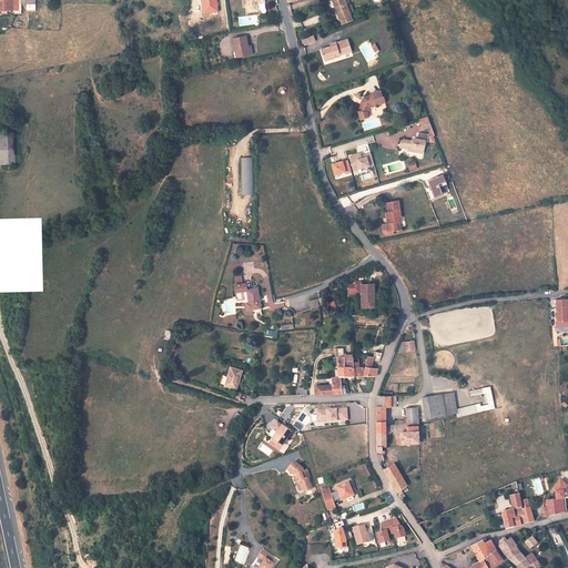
[(0,0),(0,9),(13,9),(13,0),(0,0)]
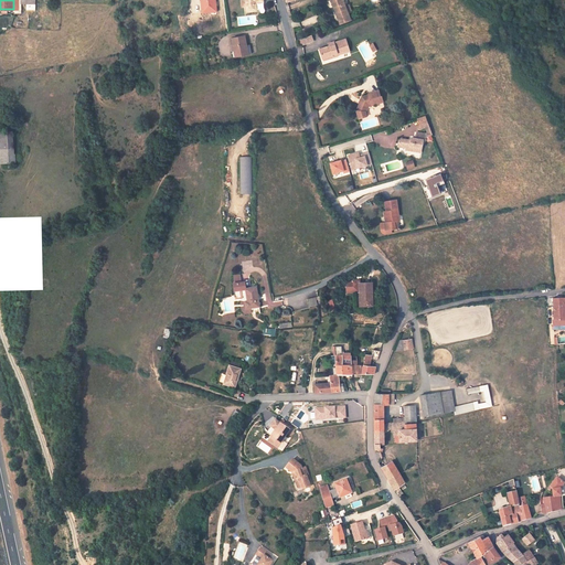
[(200,0),(201,11),(216,10),(215,0),(200,0)]
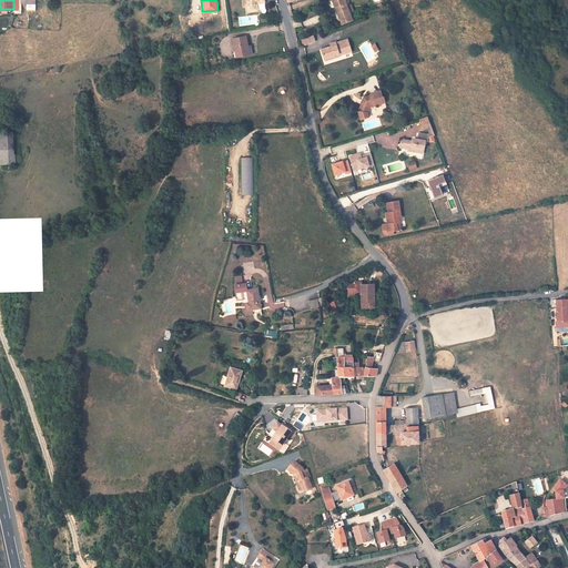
[(247,11),(260,10),(259,2),(265,1),(264,0),(247,0),(249,6),(247,6),(247,11)]
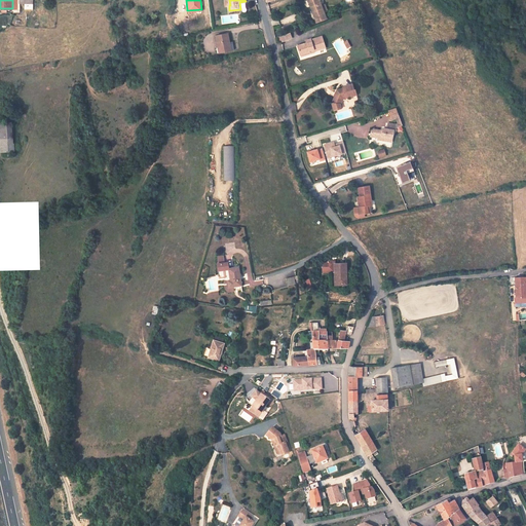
[(305,0),(315,24),(325,20),(316,0),(305,0)]
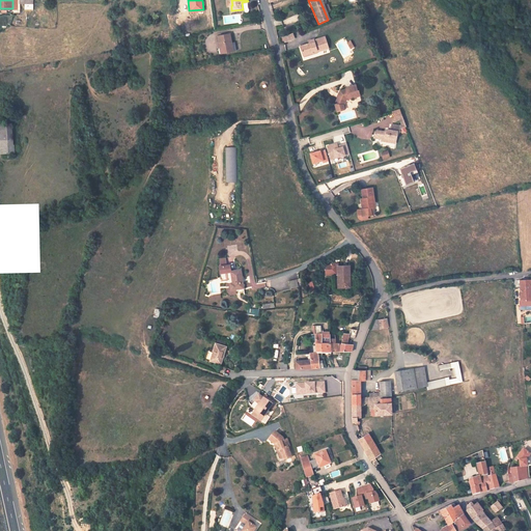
[(216,35),(219,53),(231,50),(228,33),(216,35)]
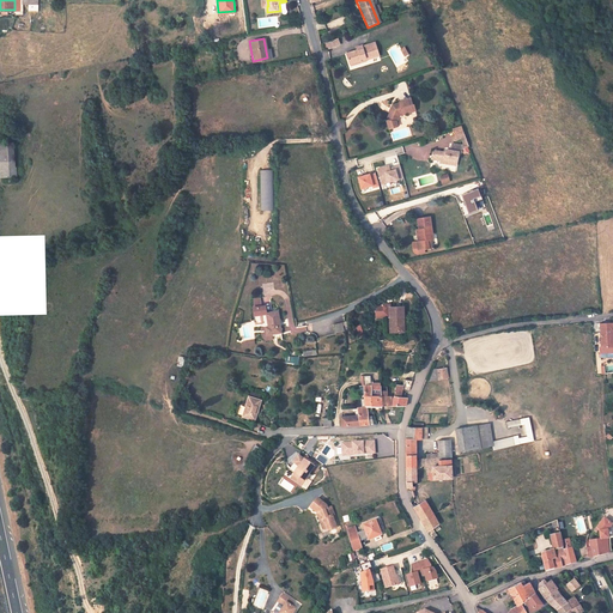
[(337,40),(332,42),(326,44),(328,49),(339,46),(337,40)]
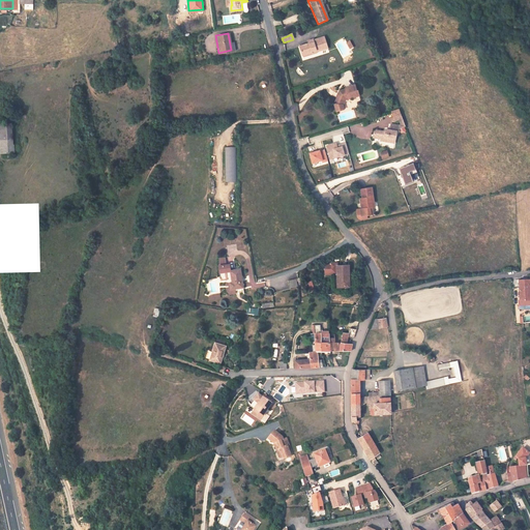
[(307,46),(299,48),(302,56),(311,54),(311,53),(316,52),(316,53),(327,50),(323,38),(313,42),(312,40),(307,42),(307,46)]
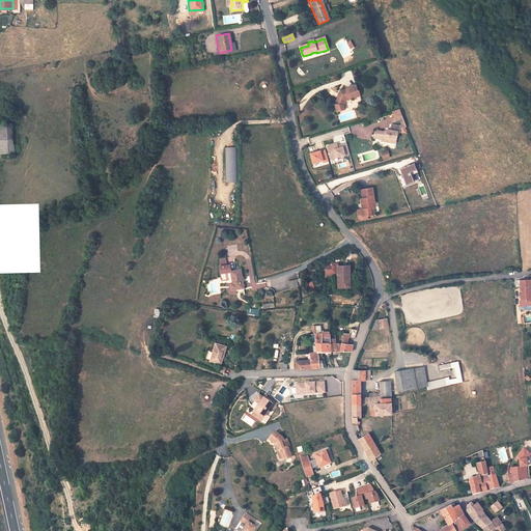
[(346,43),(351,50),(355,48),(351,40),(346,43)]
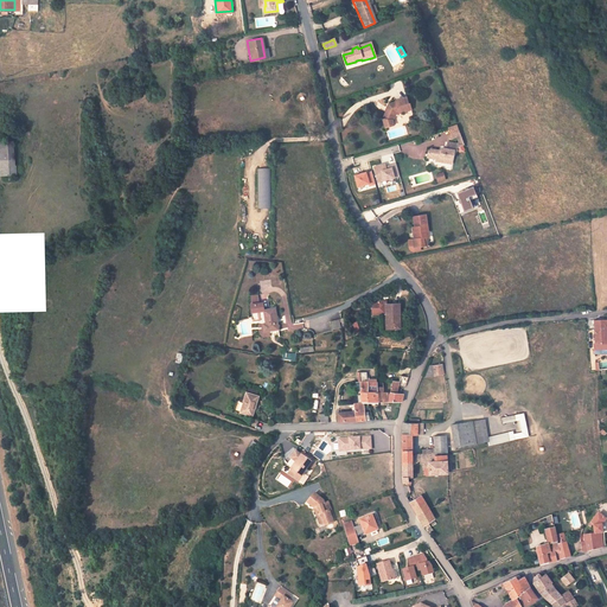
[(387,106),(384,108),(385,109),(383,114),(383,113),(379,120),(382,131),(391,128),(389,122),(391,117),(394,117),(395,114),(397,114),(397,115),(410,112),(408,104),(407,104),(404,98),(394,102),(394,103),(387,106)]
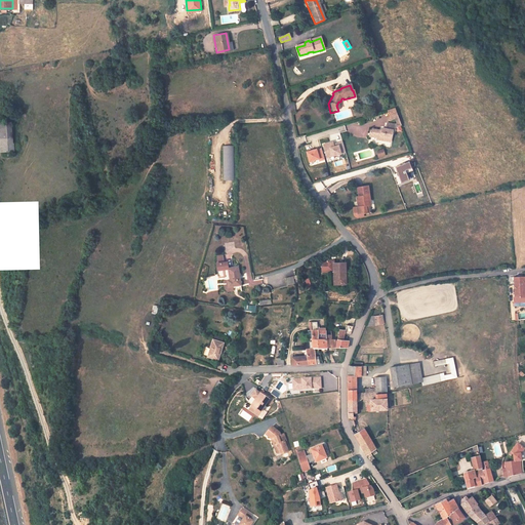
[(397,127),(401,125),(395,109),(389,111),(391,115),(390,116),(389,116),(391,121),(395,120),(397,126),(397,127)]
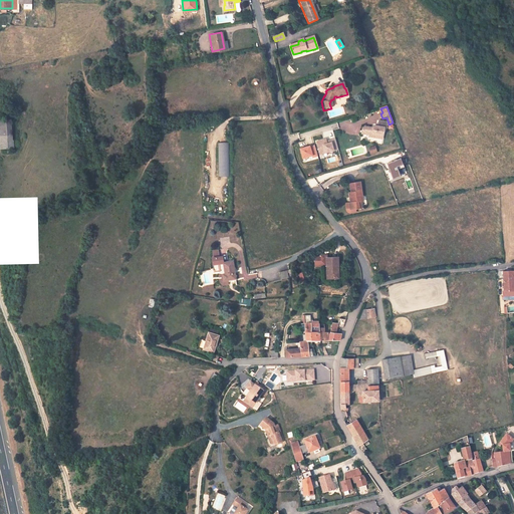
[(0,133),(1,145),(11,145),(9,116),(0,116),(0,133)]
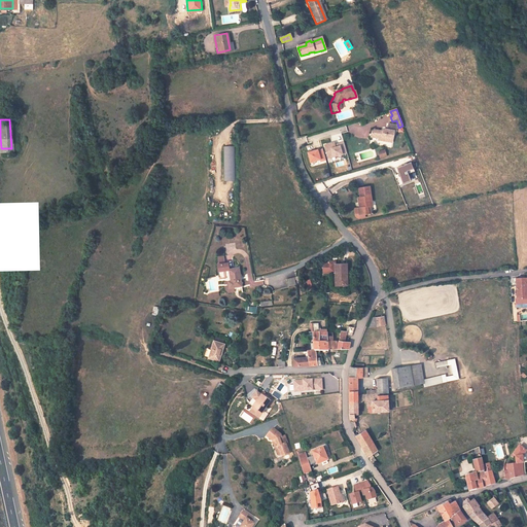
[(398,127),(389,125),(388,131),(383,130),(383,132),(372,130),(370,138),(381,140),(381,141),(391,143),(394,132),(395,132),(396,128),(398,128),(398,127)]
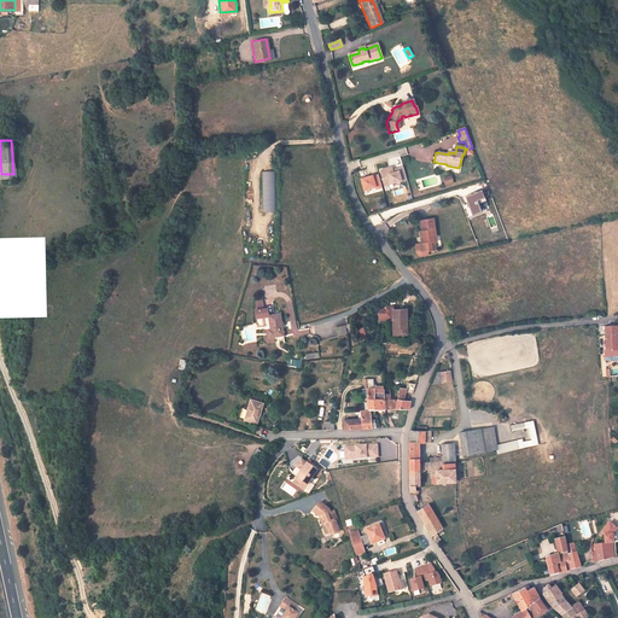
[(380,169),(385,186),(407,180),(403,165),(394,169),(392,165),(380,169)]
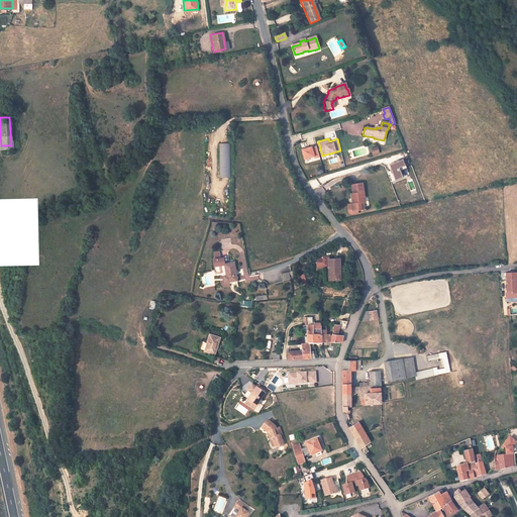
[(218,142),(219,177),(232,177),(231,142),(218,142)]
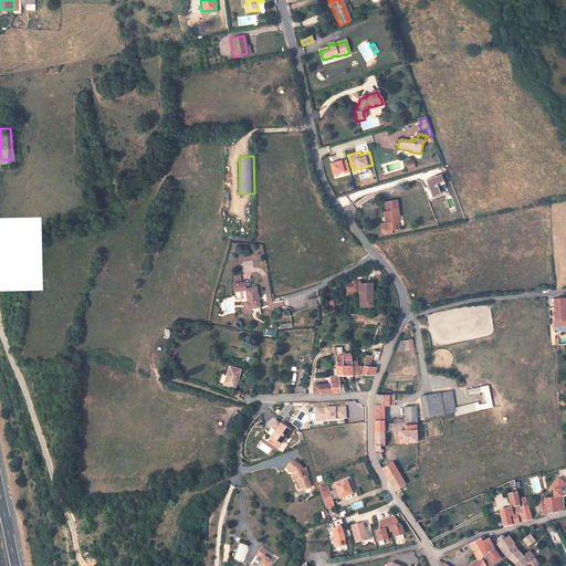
[(334,177),(350,171),(346,158),(329,164),(334,177)]
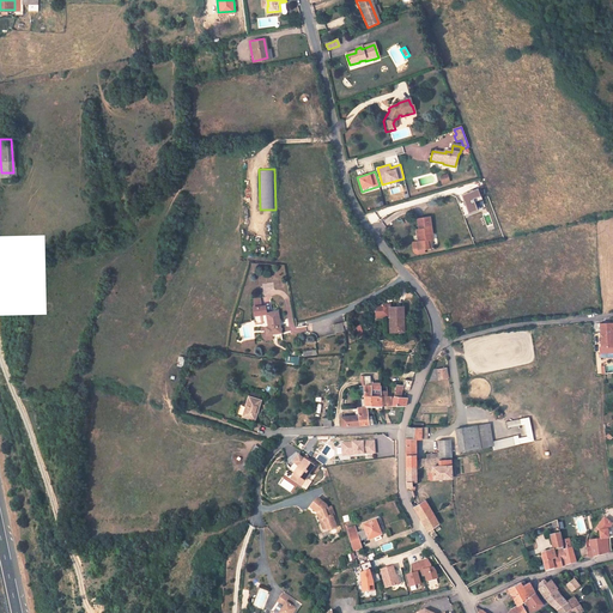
[(478,188),(461,195),(467,214),(485,207),(478,188)]
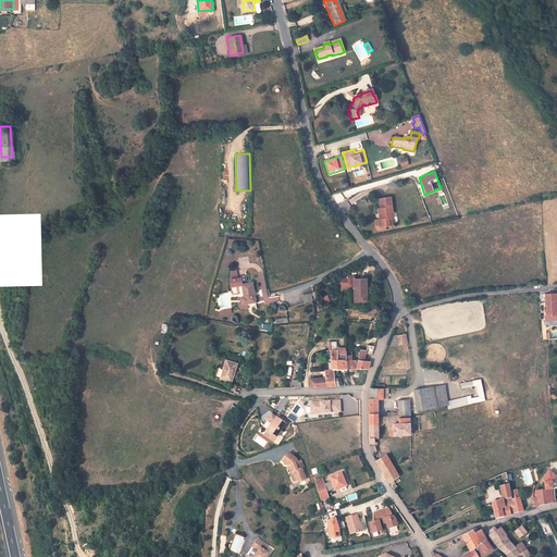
[(448,208),(445,193),(438,194),(442,209),(448,208)]
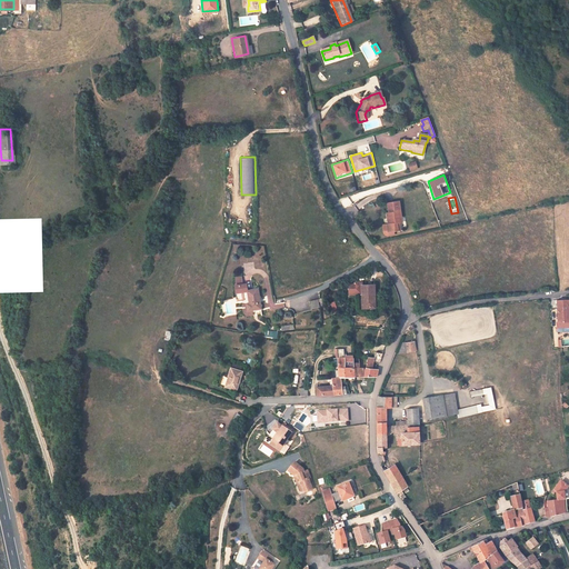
[(401,220),(405,219),(402,213),(407,211),(405,202),(396,205),(389,207),(392,219),(390,219),(392,227),(390,228),(392,236),(401,232),(399,226),(402,225),(401,220)]
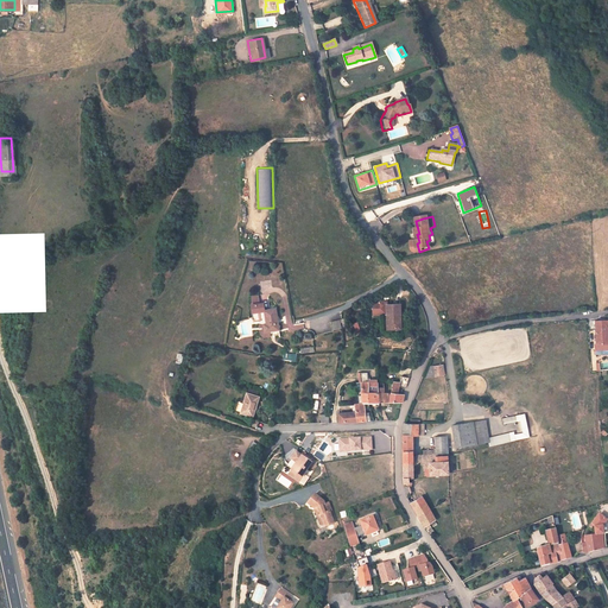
[(388,302),(378,302),(375,303),(375,311),(382,311),(382,316),(390,315),(390,328),(403,328),(401,304),(388,305),(388,302)]
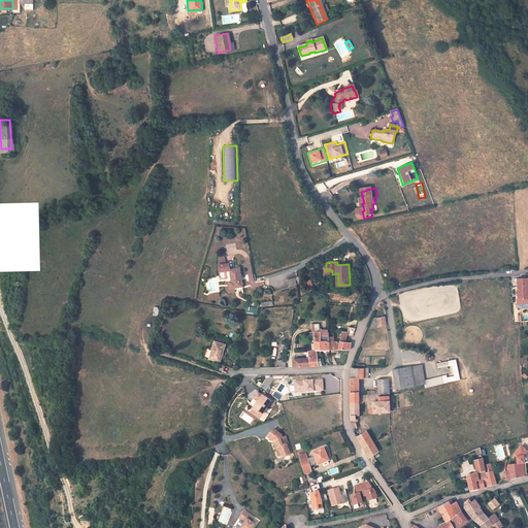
[(241,270),(232,272),(234,283),(231,284),(232,291),(244,289),(241,270)]
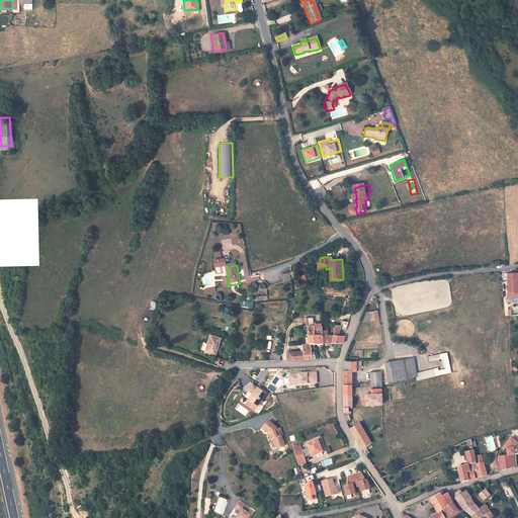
[(289,272),(281,274),(282,281),(291,279),(289,272)]
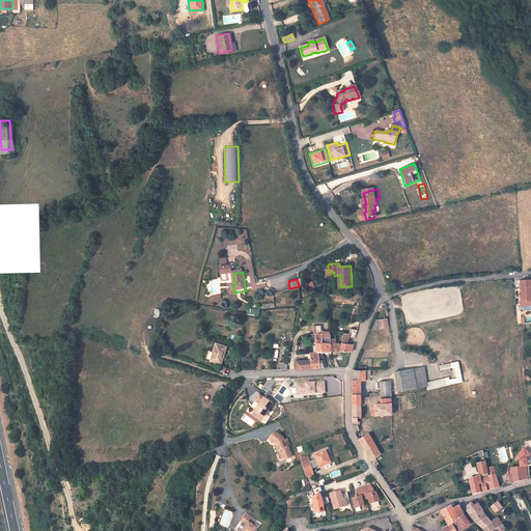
[(526,295),(525,280),(514,281),(516,302),(528,302),(528,295),(526,295)]
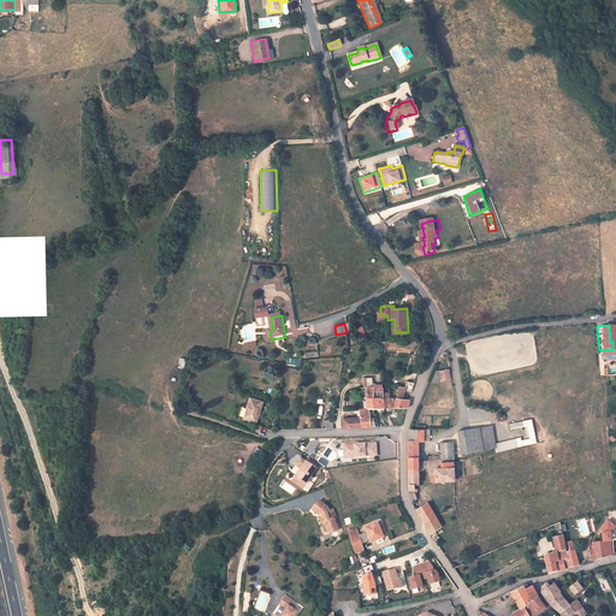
[(439,384),(448,383),(448,373),(438,374),(439,384)]
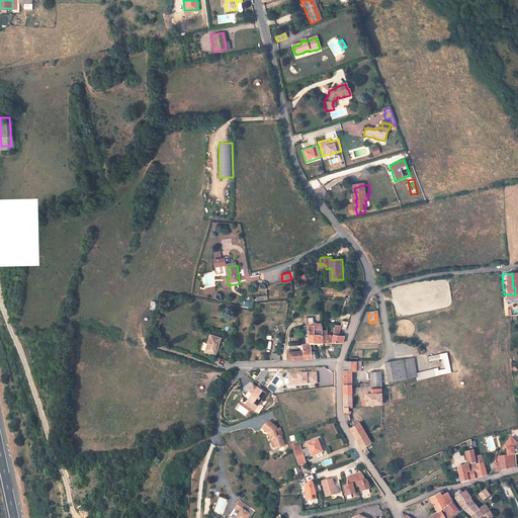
[(307,328),(308,328),(315,327),(314,319),(307,318),(307,328)]
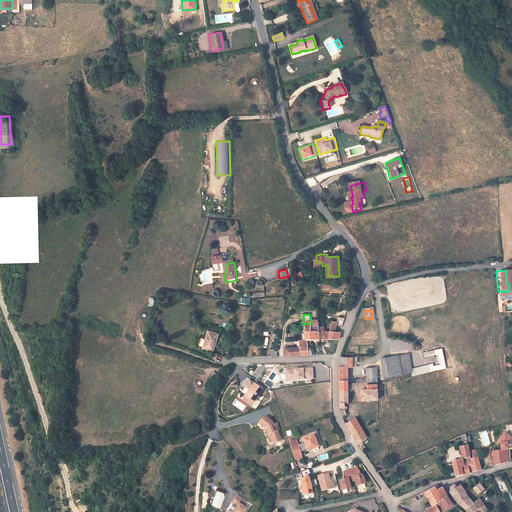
[(309,338),(313,339),(311,323),(304,324),(304,330),(305,340),(309,340),(309,338)]
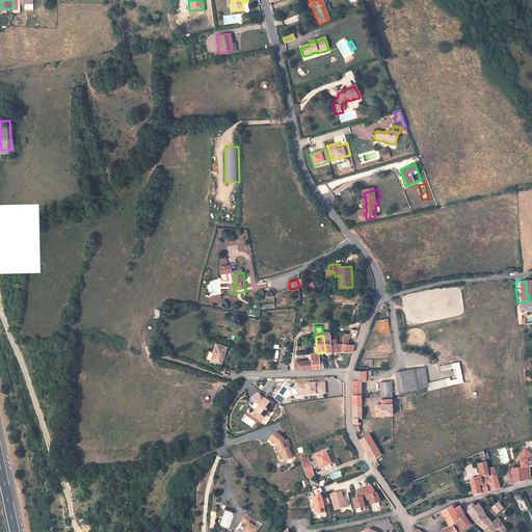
[(334,352),(333,339),(331,336),(323,336),(325,352),(334,352)]
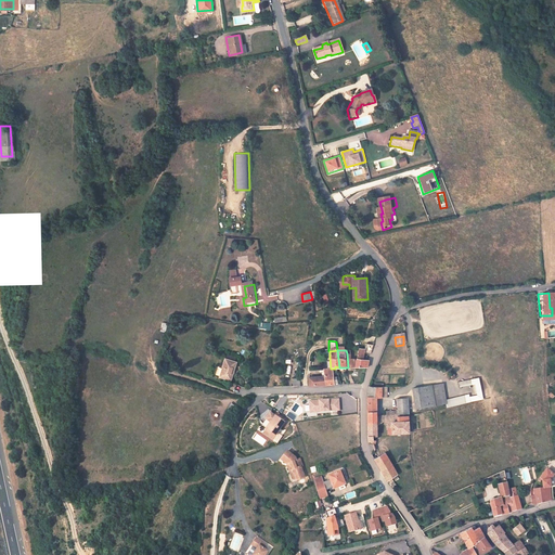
[(357,368),(368,368),(370,360),(363,360),(364,355),(371,355),(373,350),(358,350),(357,360),(357,368)]
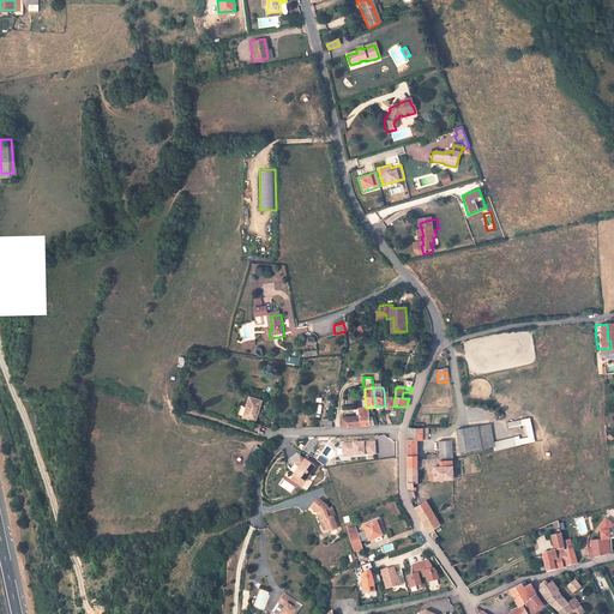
[(395,407),(395,398),(390,398),(390,391),(384,391),(385,407),(395,407)]
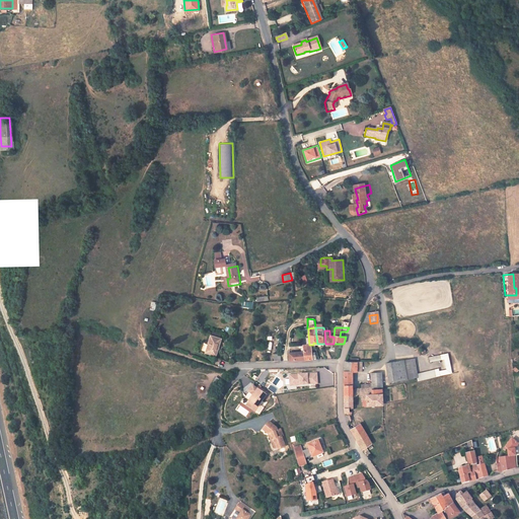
[(217,353),(223,336),(213,332),(207,350),(217,353)]
